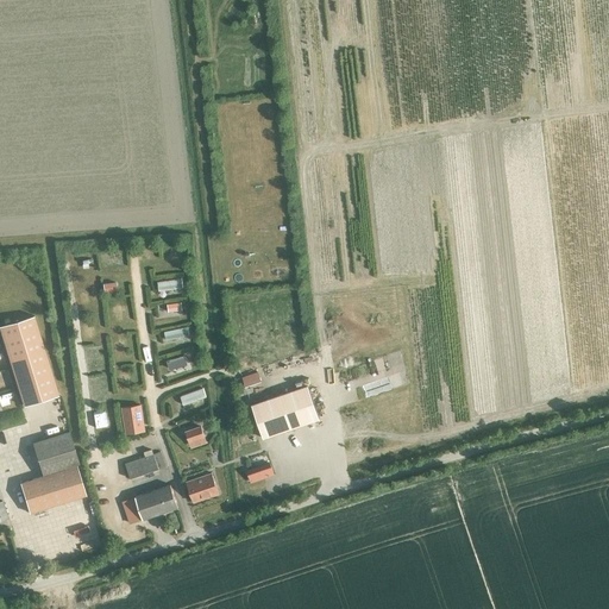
[(33,315),(0,325),(0,328),(24,406),(58,395),(33,315)]
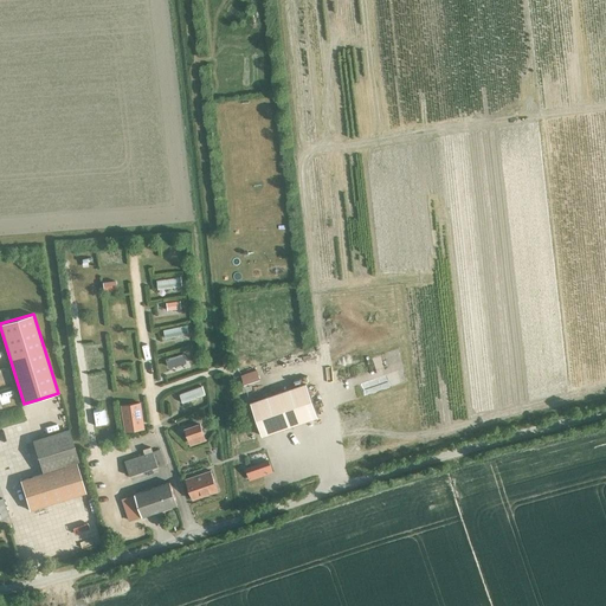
[(257,369),(240,375),(244,384),(259,379),(257,369)]
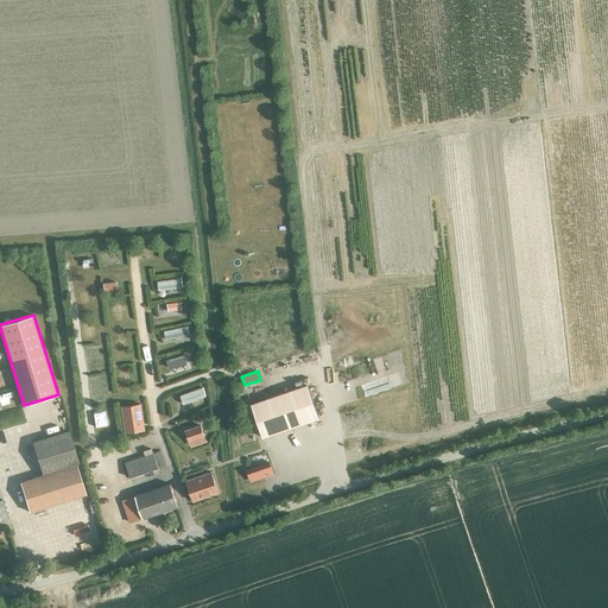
[(308,384),(251,403),(263,437),(318,418),(308,384)]
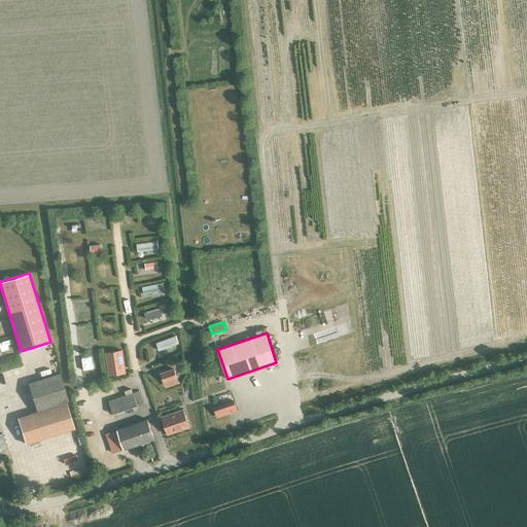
[(121,350),(105,352),(109,375),(125,373),(121,350)]
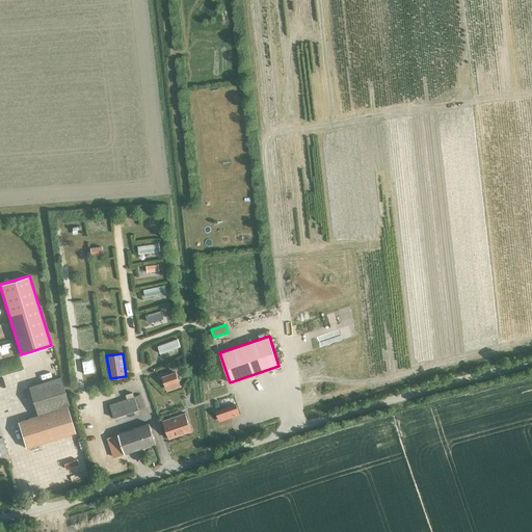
[(180,386),(176,372),(162,376),(165,386),(173,382),(174,388),(180,386)]
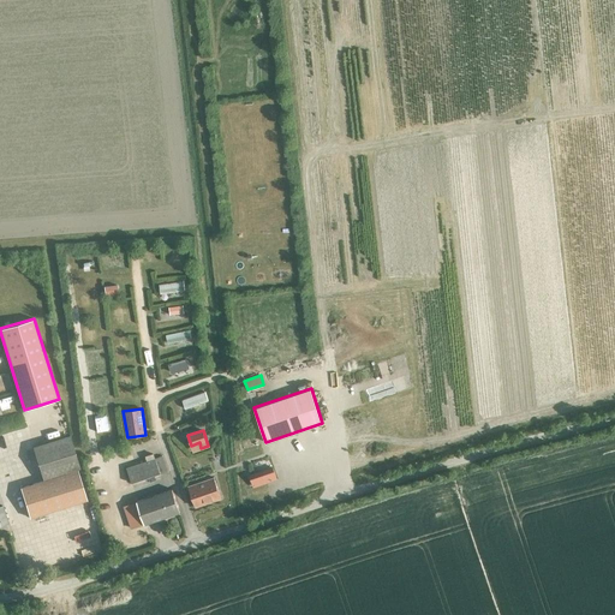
[(42,481),(21,488),(30,518),(87,500),(77,469),(79,469),(70,436),(33,447),(42,481)]
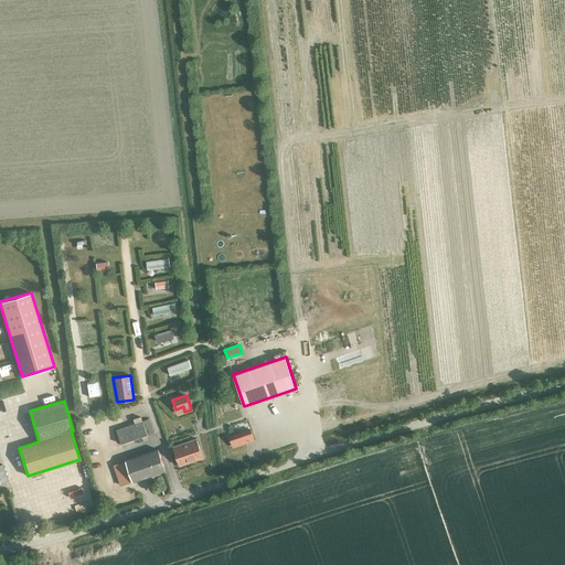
[(120,444),(153,433),(149,418),(116,430),(120,444)]
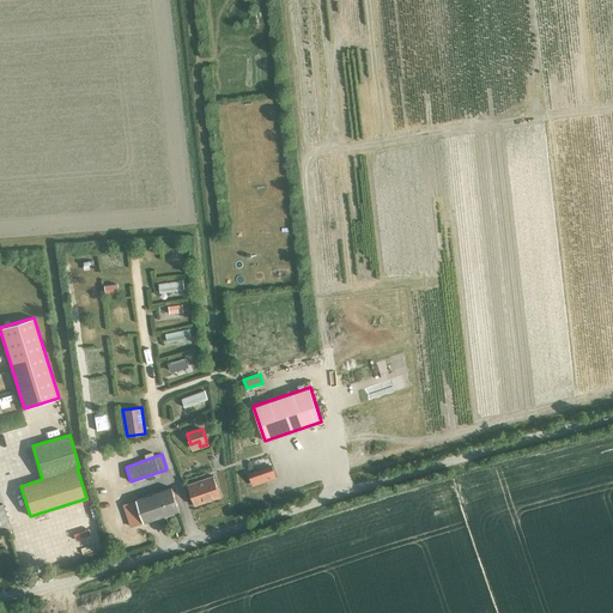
[(188,485),(195,505),(220,497),(213,477),(188,485)]
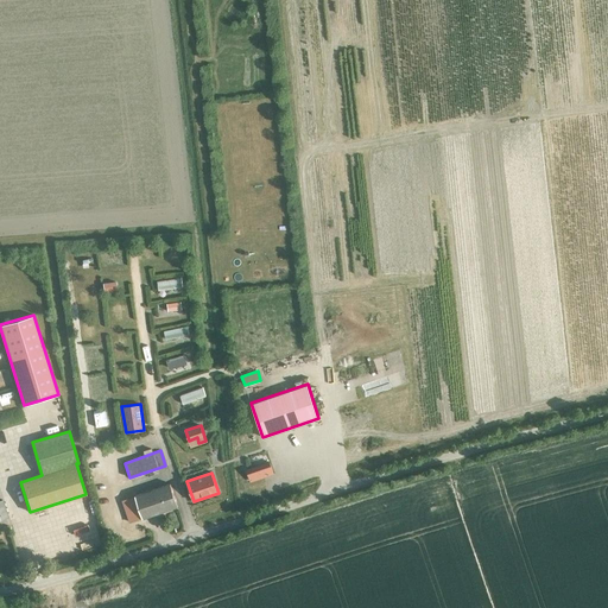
[(134,494),(141,518),(177,506),(170,483),(134,494)]
